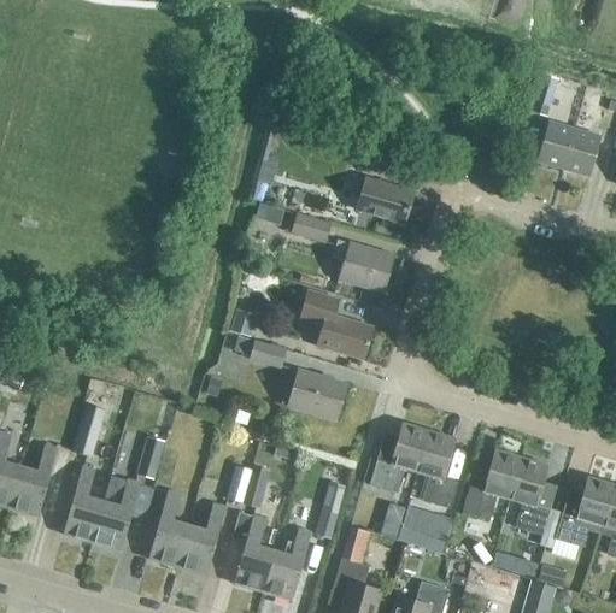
[(550,106),(558,78),(544,74),(535,101),(550,106)]
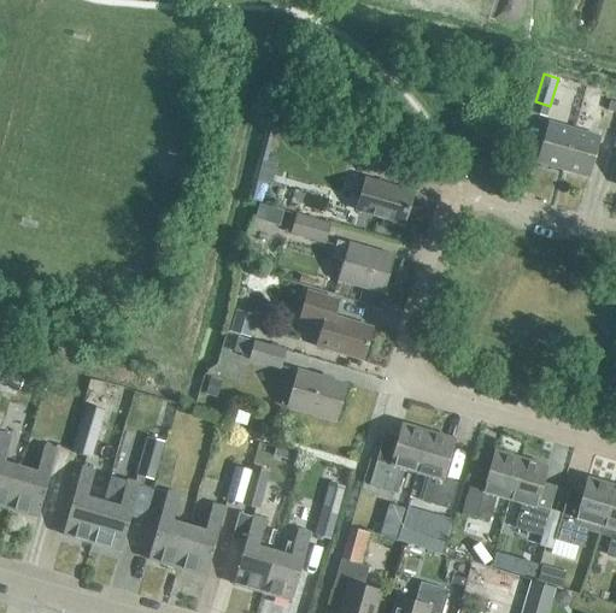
[(615,95),(608,93),(598,125),(615,131),(615,95)]
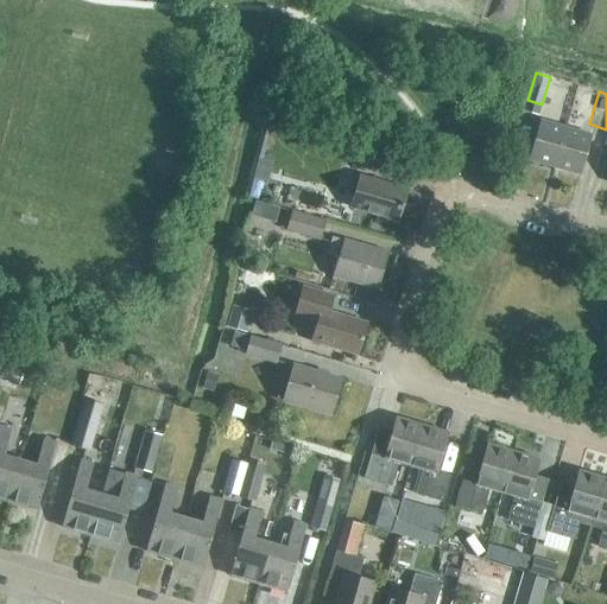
[(555,165),(567,125),(541,118),(529,158),(555,165)]
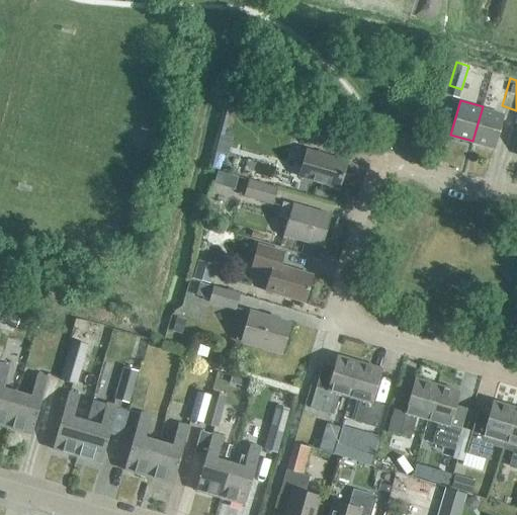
[(483,106),(472,141),(495,147),(505,113),(483,106)]
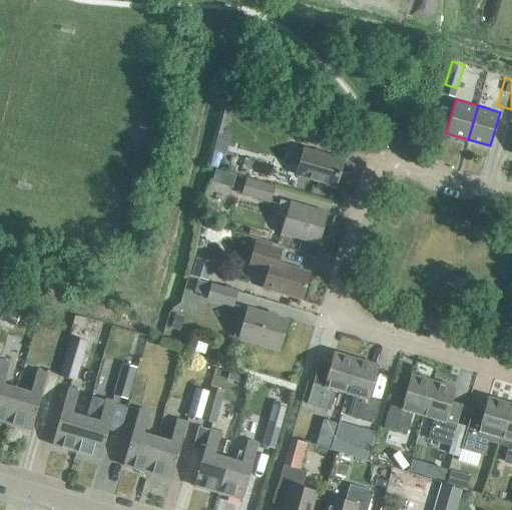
[(286,145),(290,130),(259,121),(254,136),(286,145)]
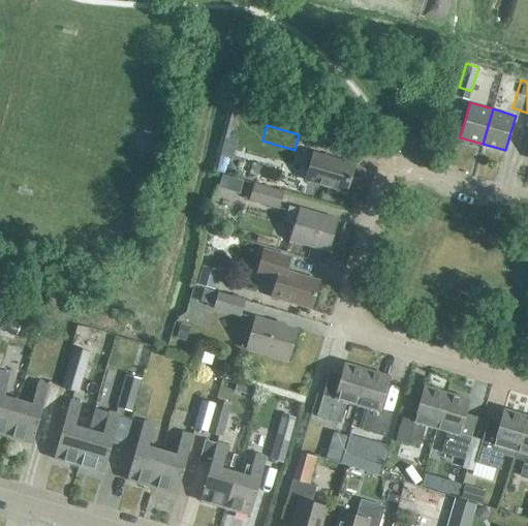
[(314,151),(300,147),(297,160),(310,164),(306,179),(346,190),(354,162),(314,151)]
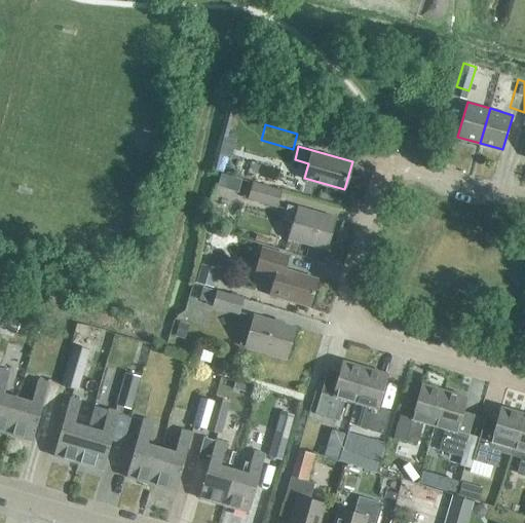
[(226,170),(222,184),(242,190),(247,175),(226,170)]
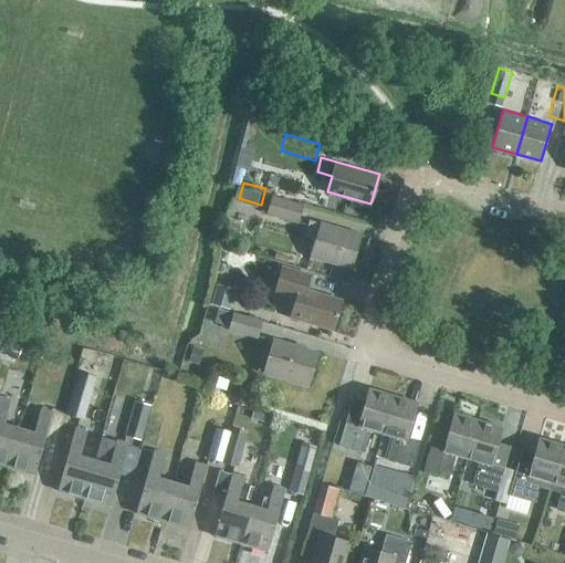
[(299,221),(304,205),(273,196),(269,214),(299,221)]
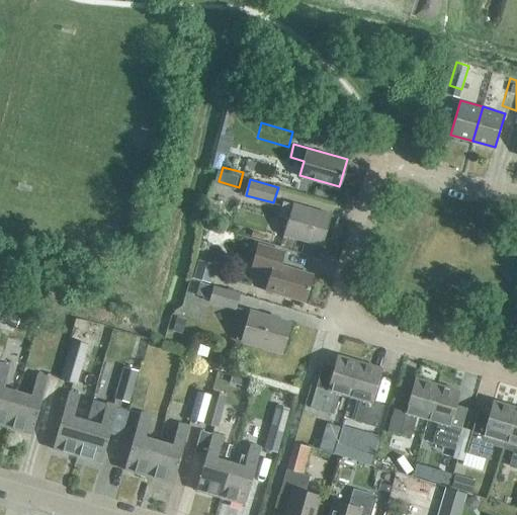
[(323,245),(332,215),(284,201),(280,216),(289,218),(284,234),(323,245)]
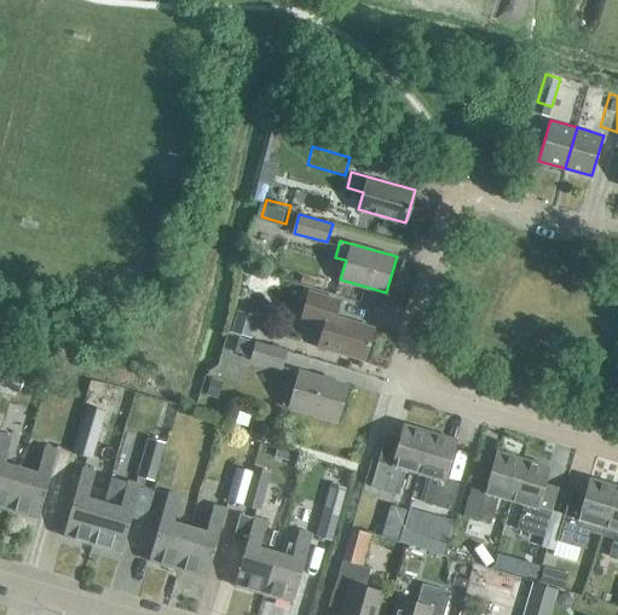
[(315,286),(317,278),(302,274),(300,282),(315,286)]
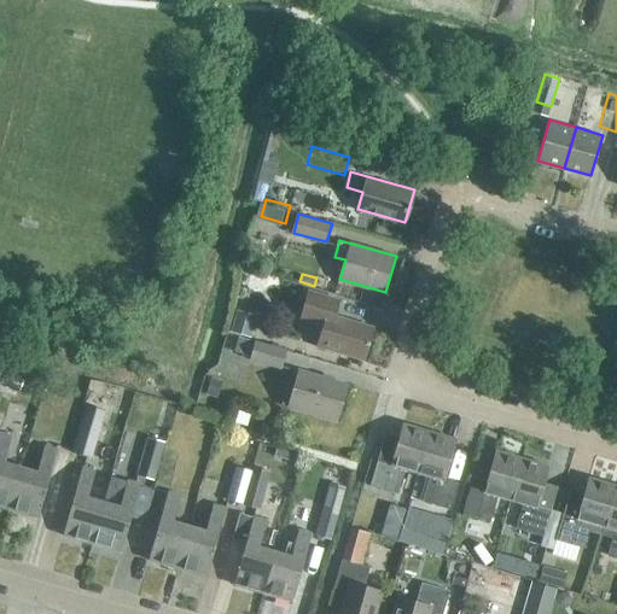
[(365,358),(374,326),(336,314),(341,298),(309,288),(301,317),(324,325),(318,345),(365,358)]
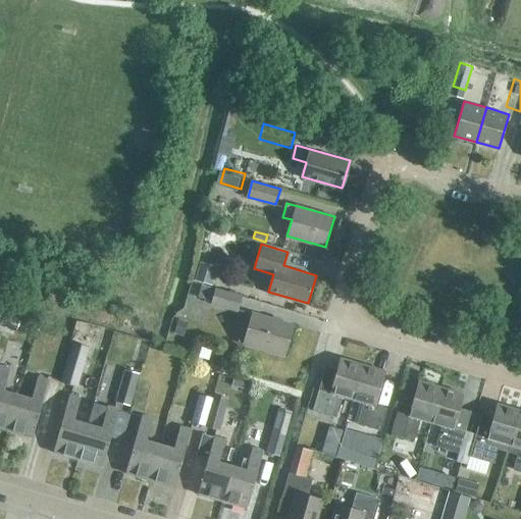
[(236,310),(241,295),(215,287),(211,303),(236,310)]
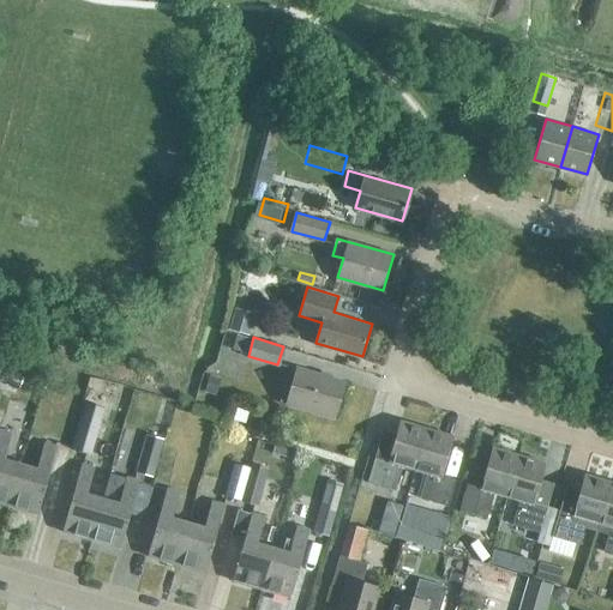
[(0,384),(18,390),(24,369),(2,363),(0,372),(0,384)]
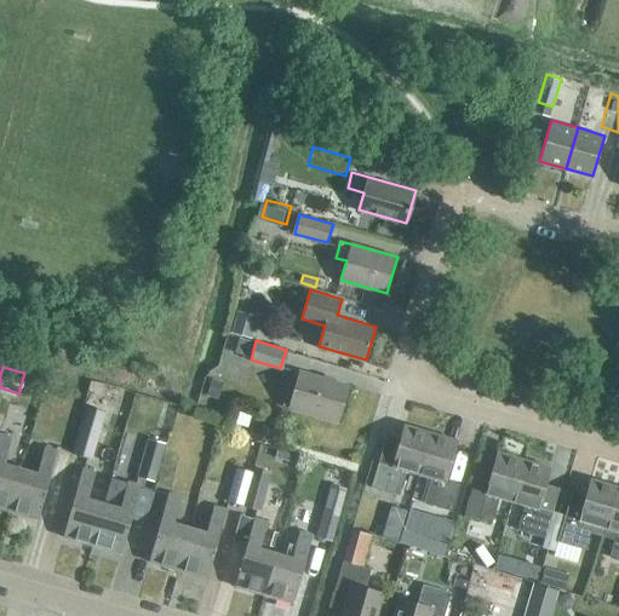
[(338,420),(349,385),(298,370),(293,389),(287,387),(282,404),(338,420)]
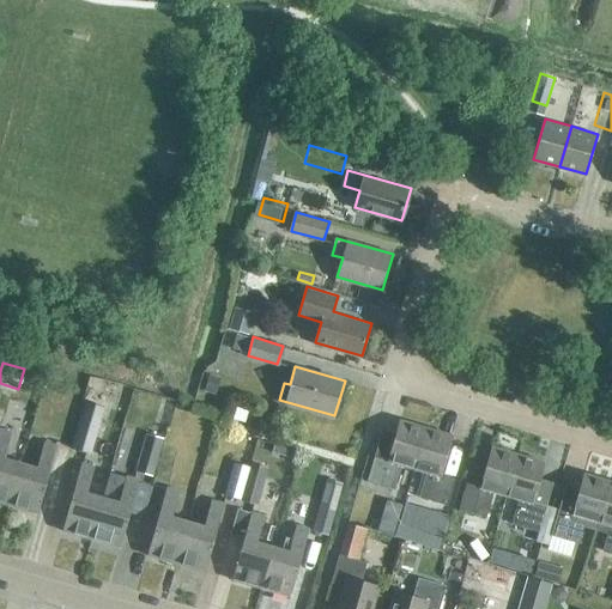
[(92,452),(105,407),(84,401),(71,446),(92,452)]
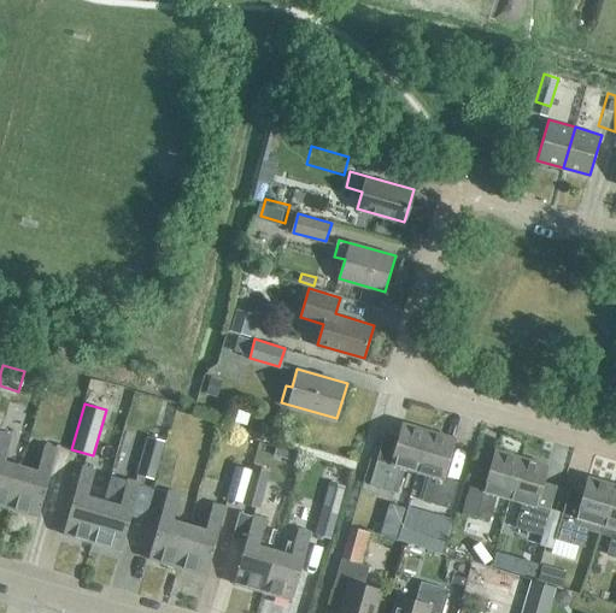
[(247,423),(251,412),(238,408),(235,419),(247,423)]
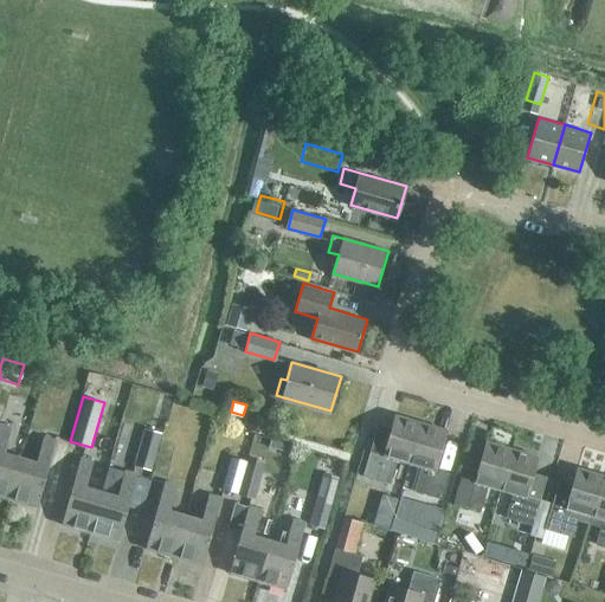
[(411,461),(423,422),(397,414),(386,453),(372,450),(365,474),(391,483),(398,458),(411,461)]
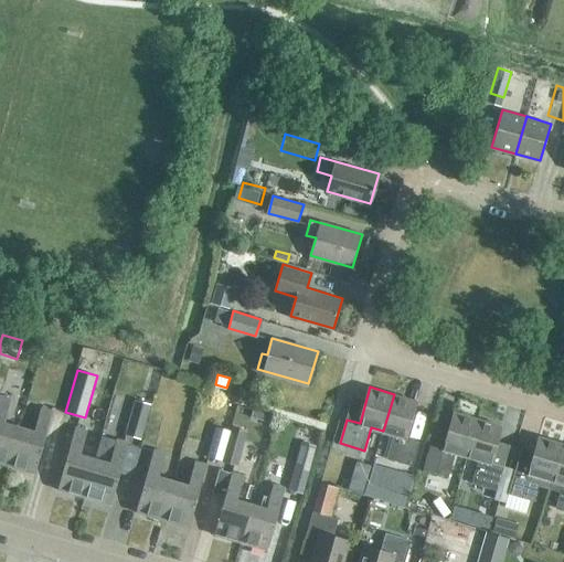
[(394,394),(383,431),(394,433),(386,457),(412,464),(419,439),(406,436),(416,401),(394,394)]
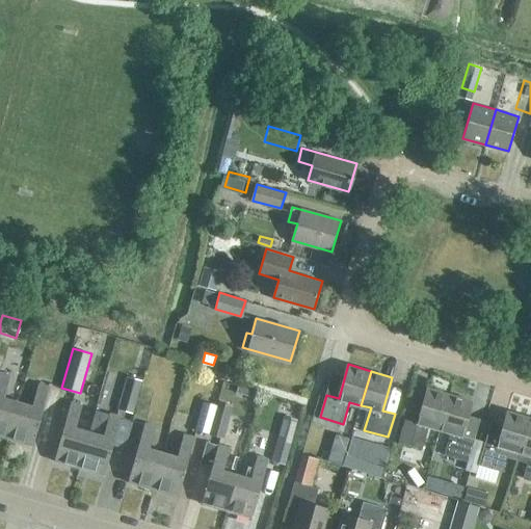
[(0,434),(8,438),(19,402),(4,398),(10,375),(1,372),(0,374),(0,434)]
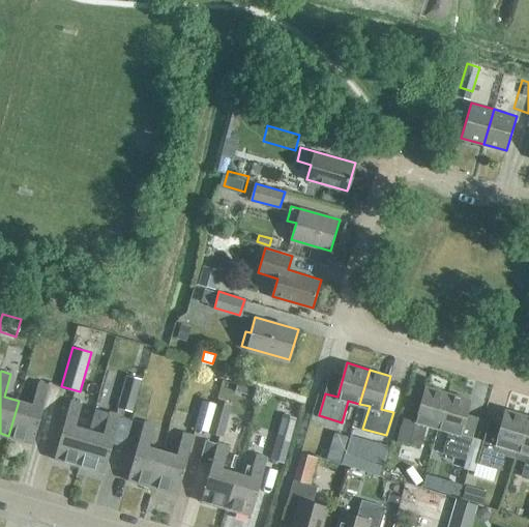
[(133,410),(142,378),(126,374),(118,406),(133,410)]
